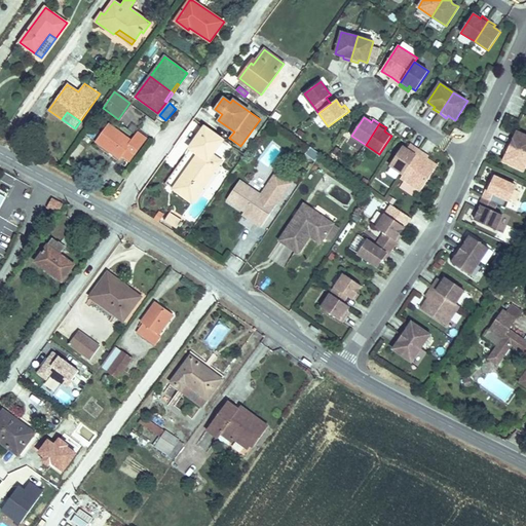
[(132,142),(109,125),(97,142),(120,158),(122,156),(127,148),(135,153),(146,139),(138,133),(132,142)]
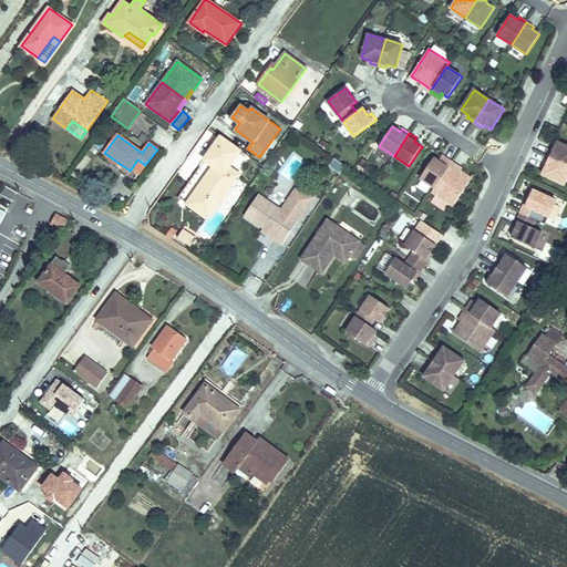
[(214,166),(224,174),(229,167),(240,151),(222,137),(205,160),(214,166)]
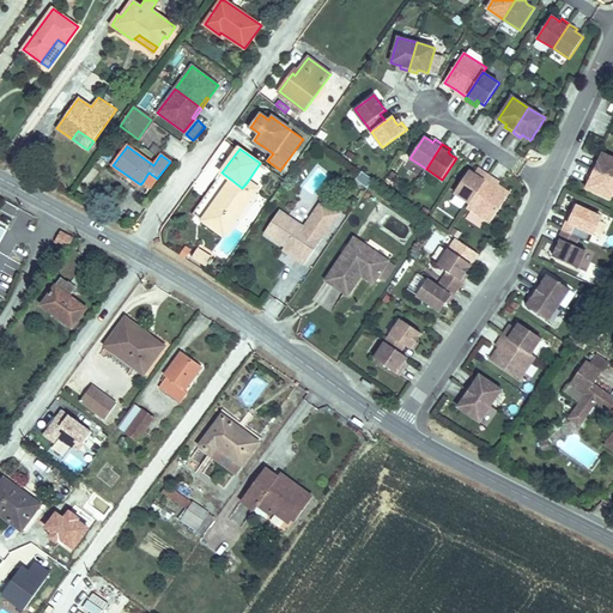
[(612,178),(612,158),(602,153),(600,159),(599,163),(595,161),(592,169),(612,178)]
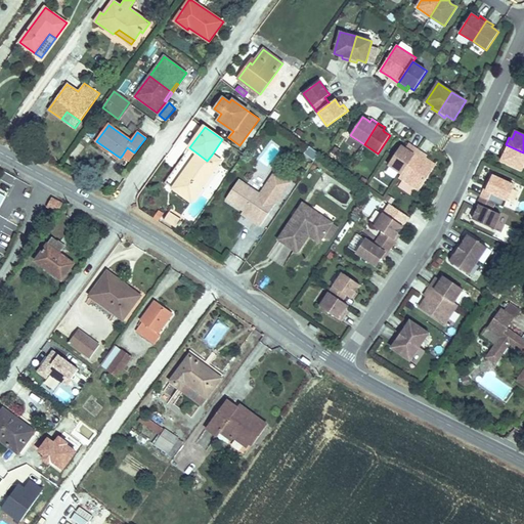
[(501,161),(522,170),(523,165),(523,153),(506,144),(503,151),(505,153),(504,156),(501,161)]
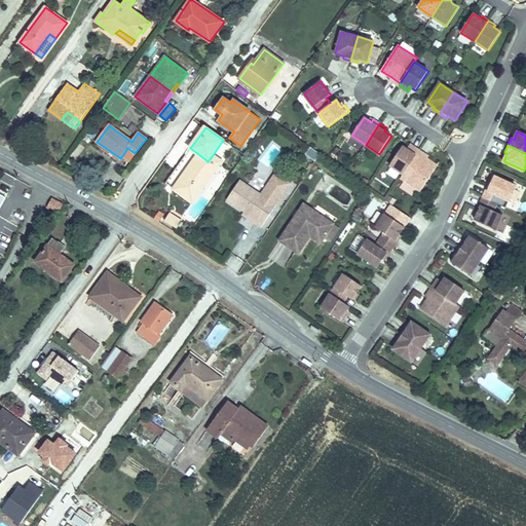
[(321,154),(310,147),(305,154),(315,161),(321,154)]
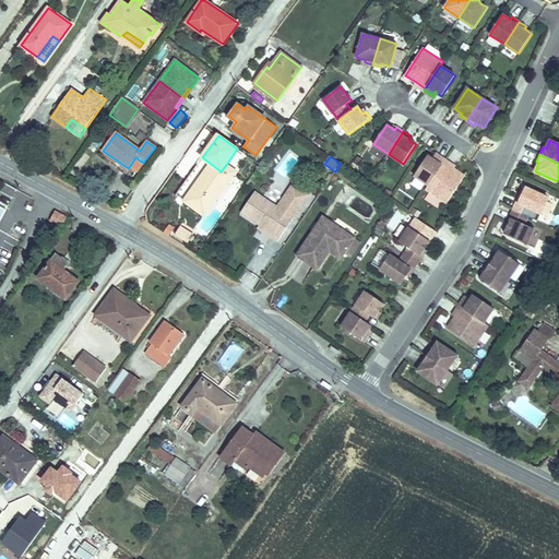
[(429,186),(444,163),(437,158),(436,161),(428,156),(415,176),(429,186)]
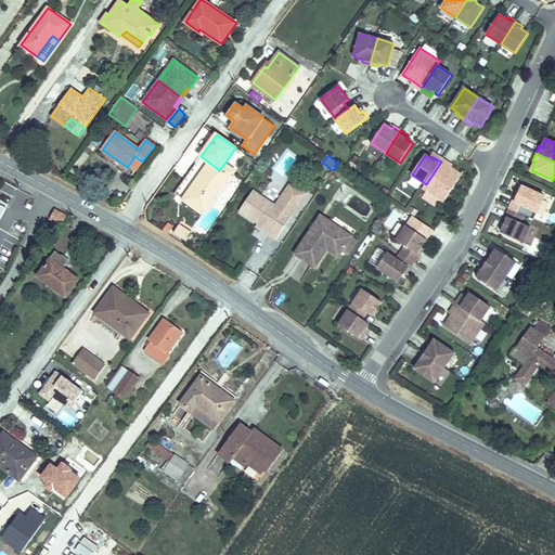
[(137,170),(142,162),(134,156),(129,165),(137,170)]
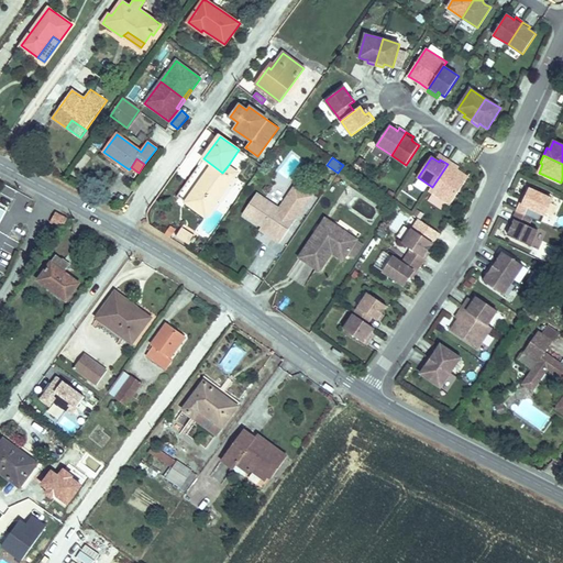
[(468,177),(448,164),(432,187),(429,191),(450,205),(468,177)]
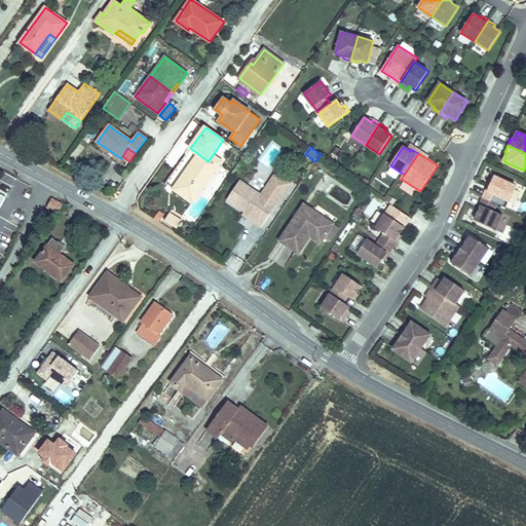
[(221,161),(213,155),(208,161),(198,154),(174,189),(192,202),(221,161)]
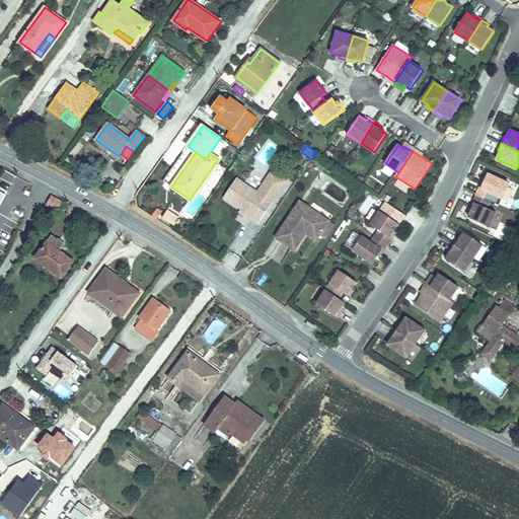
[(280,176),(272,171),(267,178),(275,184),(280,176)]
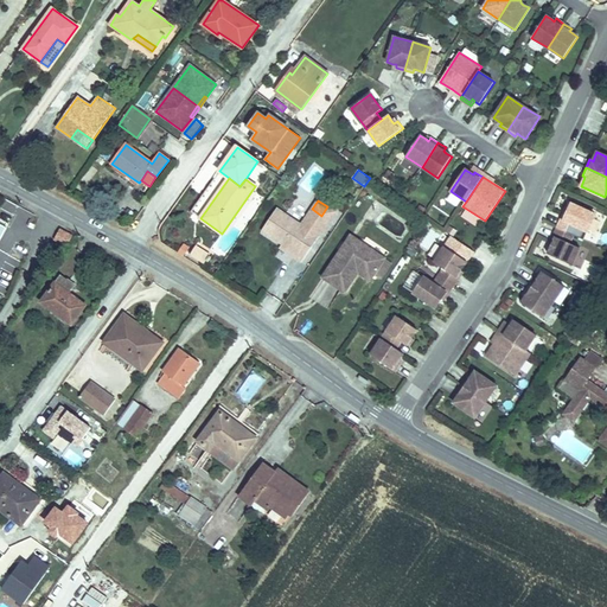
[(588,232),(595,215),(572,204),(567,213),(563,221),(561,219),(557,228),(573,235),(577,227),(588,232)]
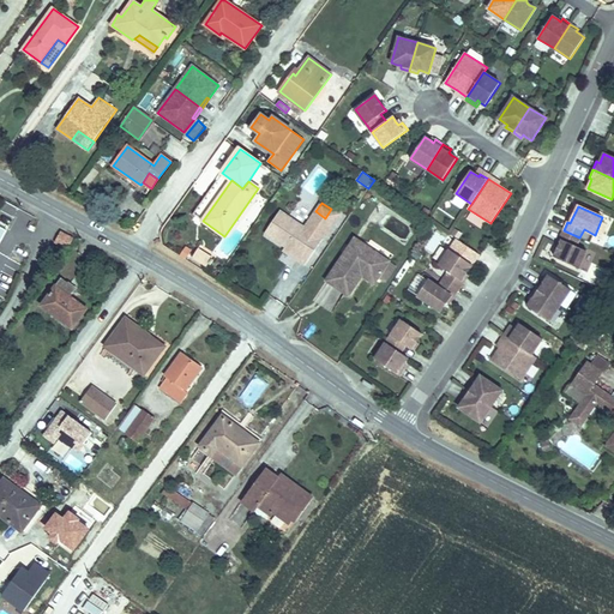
[(265,233),(286,247),(299,257),(296,259),(305,265),(339,215),(331,209),(325,218),(315,211),(305,228),(280,211),(265,233)]
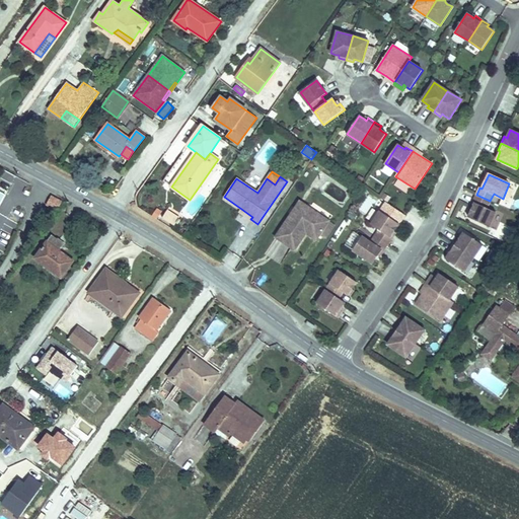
[(50,195),(45,206),(56,211),(61,201),(50,195)]
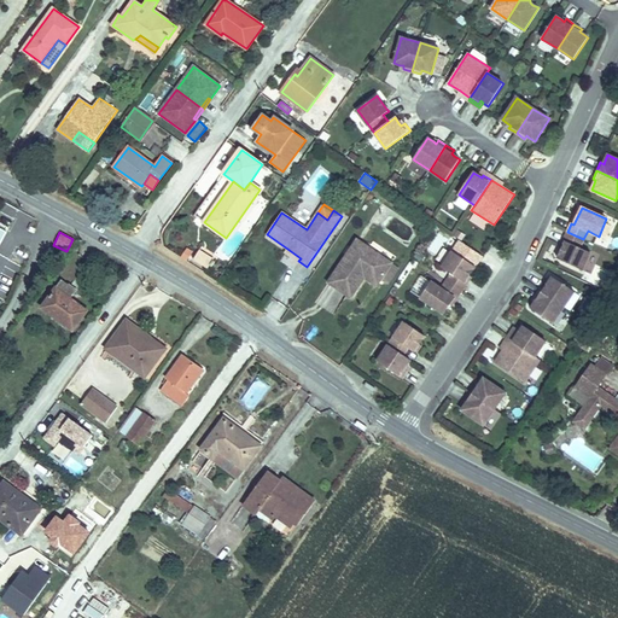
[(558,260),(583,270),(590,254),(579,248),(583,239),(567,232),(564,240),(566,242),(563,249),(558,260)]
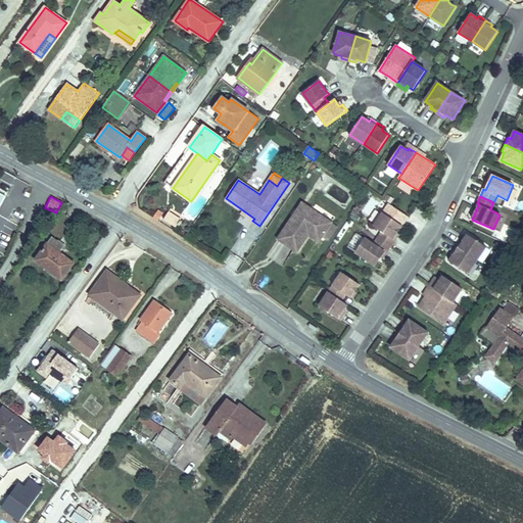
[(332,223),(302,203),(297,210),(300,212),(296,218),(293,216),(278,239),(294,250),(308,228),(323,237),(332,223)]
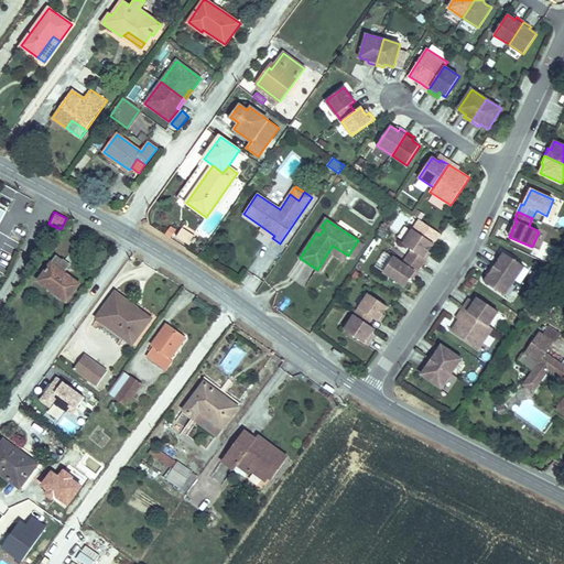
[(166,234),(171,237),(175,230),(171,227),(166,234)]
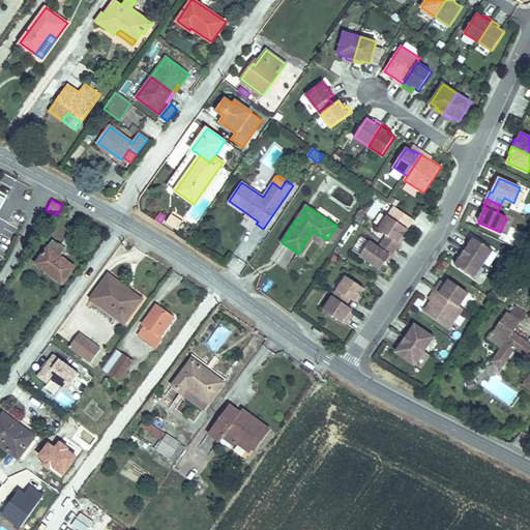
[(258,222),(246,213),(244,216),(256,224),(258,222)]
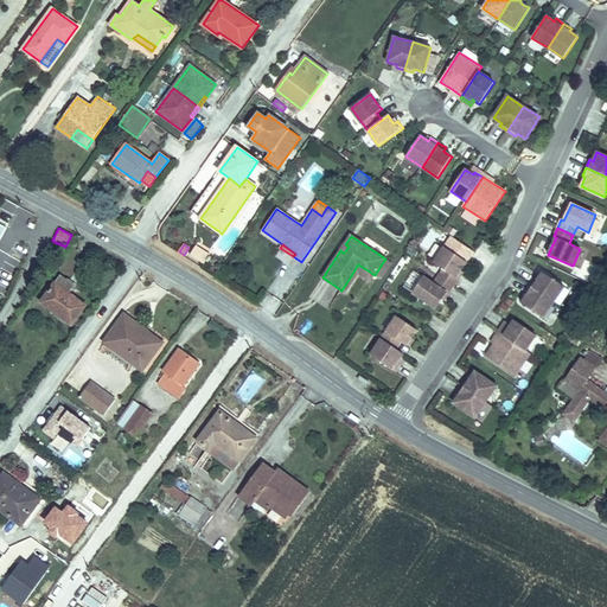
[(196,247),(190,255),(204,264),(210,256),(196,247)]
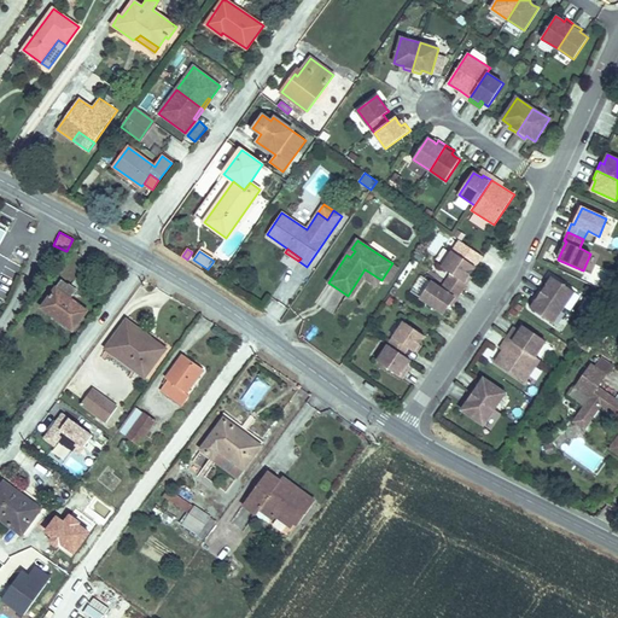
[(476,267),(453,251),(442,267),(452,274),(447,281),(461,291),(467,284),(465,283),(470,275),(476,267)]
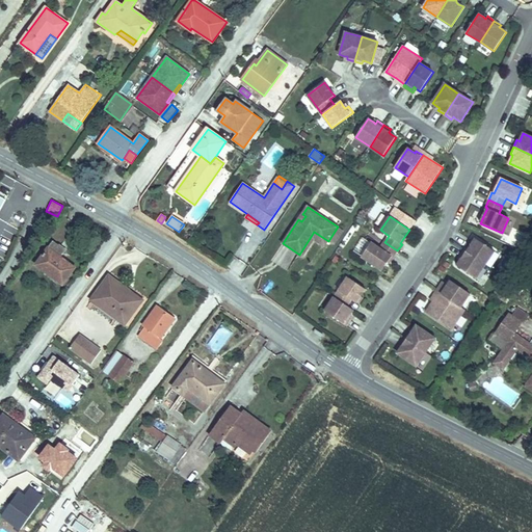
[(343,230),(338,227),(328,241),(334,244),(343,230)]
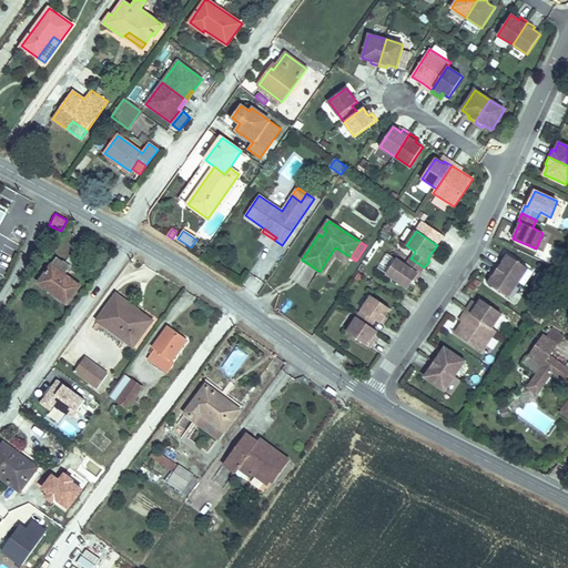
[(346,263),(351,257),(335,247),(320,272),(323,274),(335,255),(346,263)]
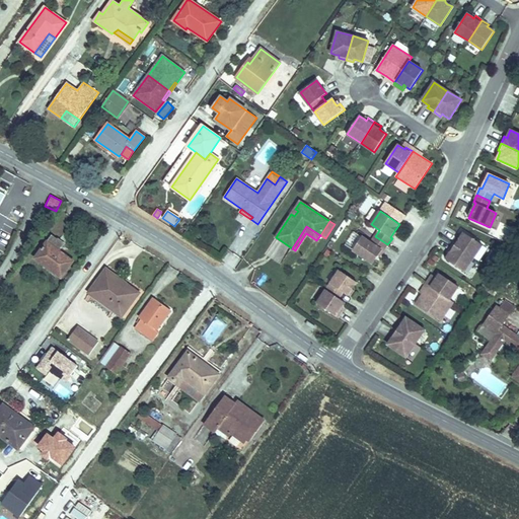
[(473,258),(483,245),(464,232),(461,237),(459,239),(457,238),(452,244),(473,258)]
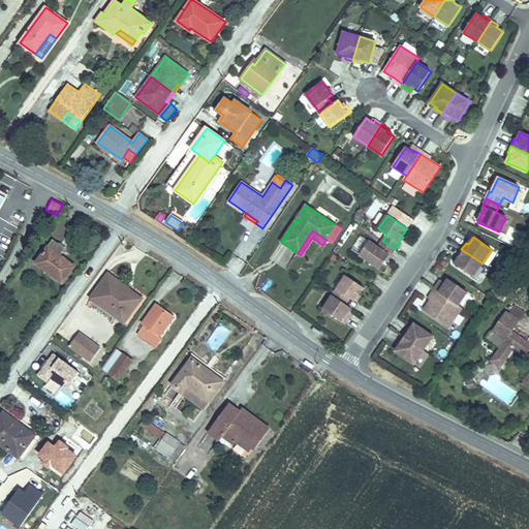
[(53,241),(49,247),(60,255),(65,249),(53,241)]
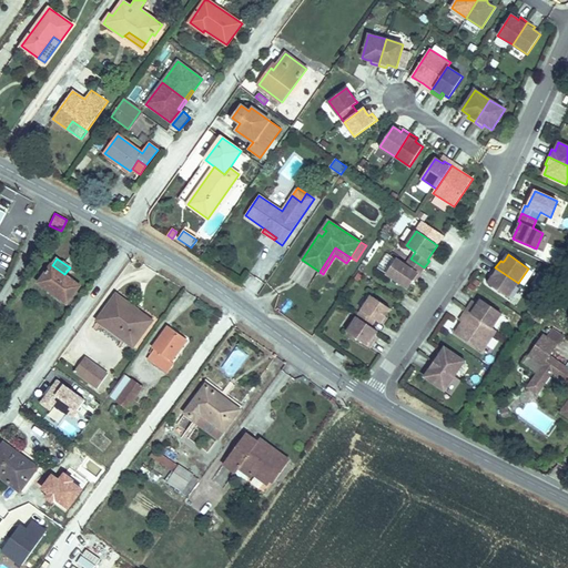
[(396,260),(387,274),(407,288),(413,280),(417,274),(419,275),(424,267),(411,259),(406,265),(396,260)]
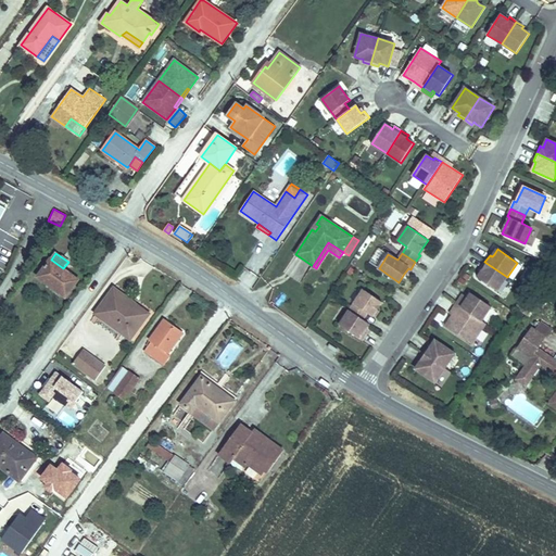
[(51,260),(38,277),(66,298),(79,280),(63,268),(51,260)]
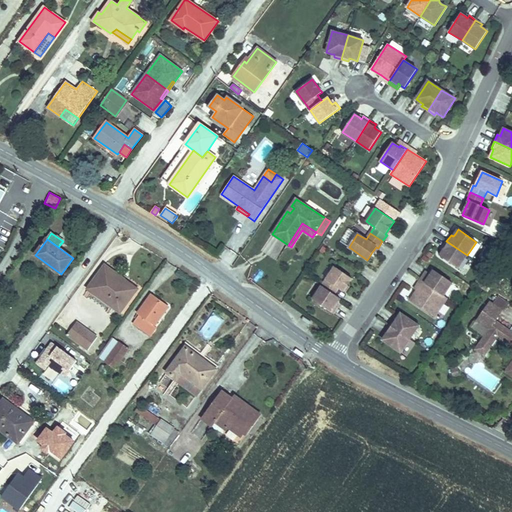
[(440,256),(458,268),(467,255),(446,241),(442,247),(445,249),(443,251),(440,256)]
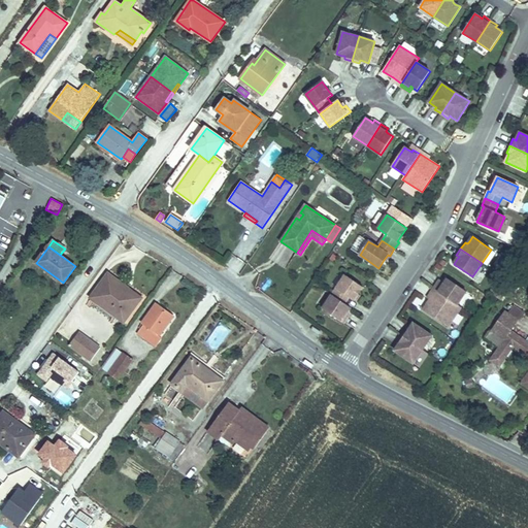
[(127,288),(108,274),(94,294),(104,301),(101,305),(124,322),(139,300),(129,293),(129,294),(124,291),(127,288)]
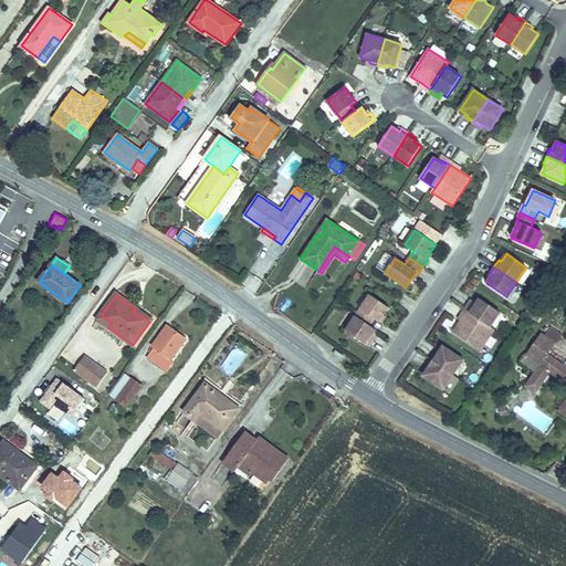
[(389,307),(370,295),(356,316),(369,325),(374,318),(379,322),(381,320),(384,315),(389,307)]
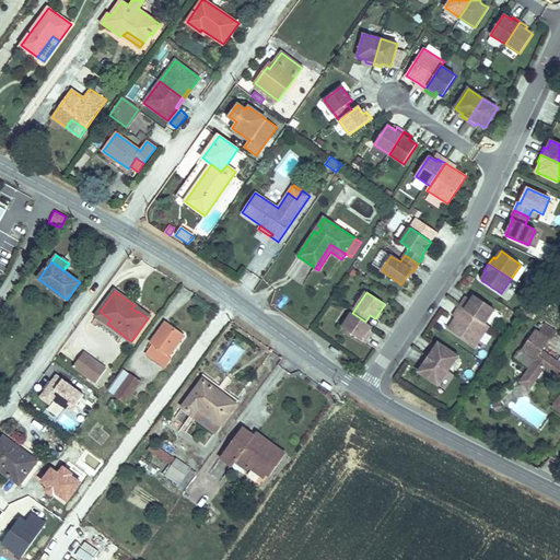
[(467,301),(462,308),(485,324),(494,310),(475,295),(471,300),(469,303),(467,301)]
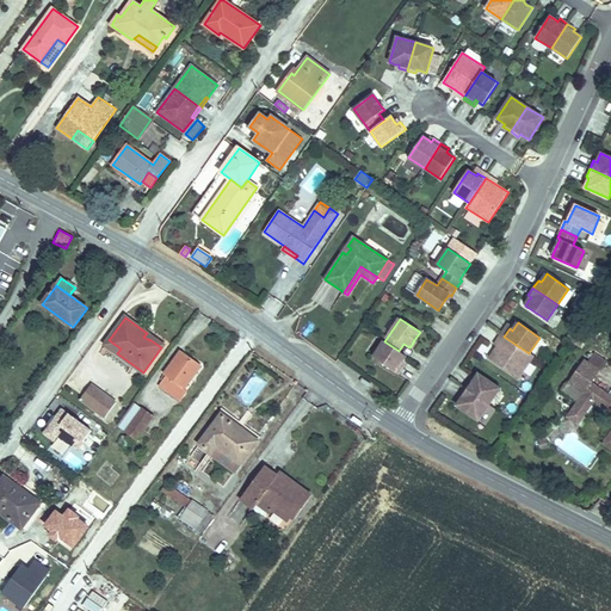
[(501,334),(504,337),(510,328),(512,331),(514,327),(510,323),(501,334)]
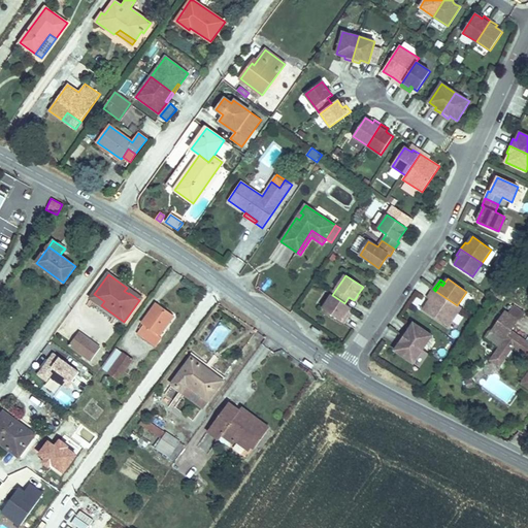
[(499,284),(492,294),(500,300),(508,290),(499,284)]
